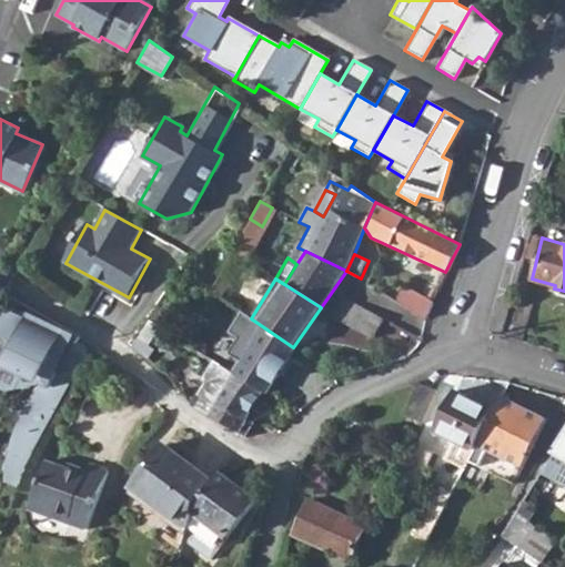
[(424,319),(431,302),(403,285),(394,301),(424,319)]
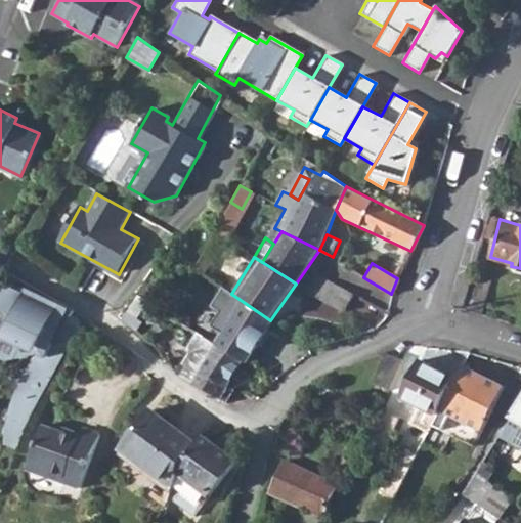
[(471,274),(462,307),(481,313),(489,279),(471,274)]
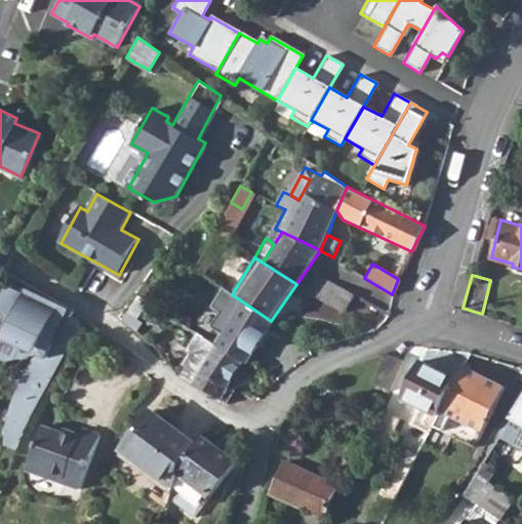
[(331,281),(320,300),(344,313),(355,293),(331,281)]
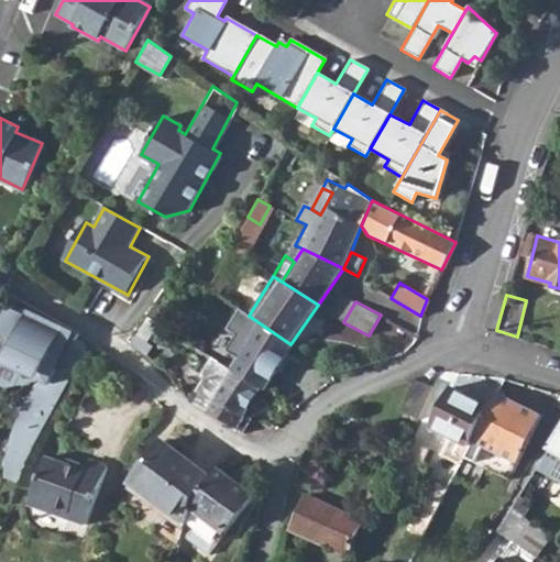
[(6,304),(0,315),(0,327),(17,335),(24,320),(28,315),(6,304)]
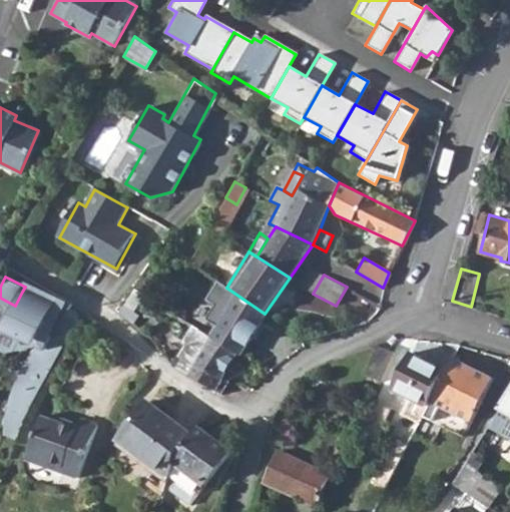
[(25,287),(22,292),(34,298),(31,304),(49,313),(48,316),(31,341),(10,344),(0,339),(0,343),(9,347),(36,343),(46,331),(52,325),(63,313),(68,303),(27,282),(25,287)]
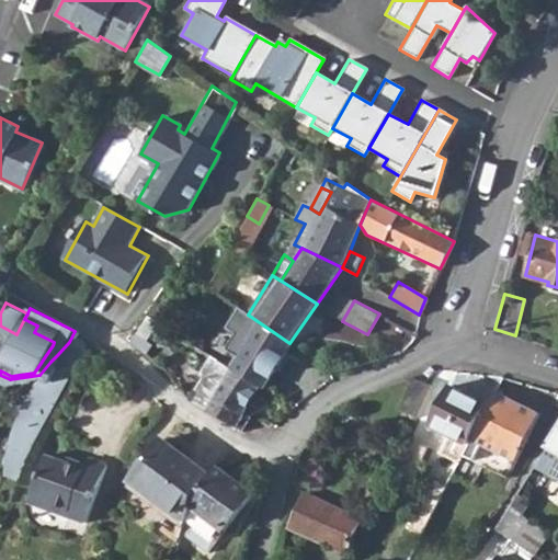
[(235,334),(226,349),(237,355),(229,368),(264,388),(289,343),(248,315),(238,308),(226,328),(235,334)]
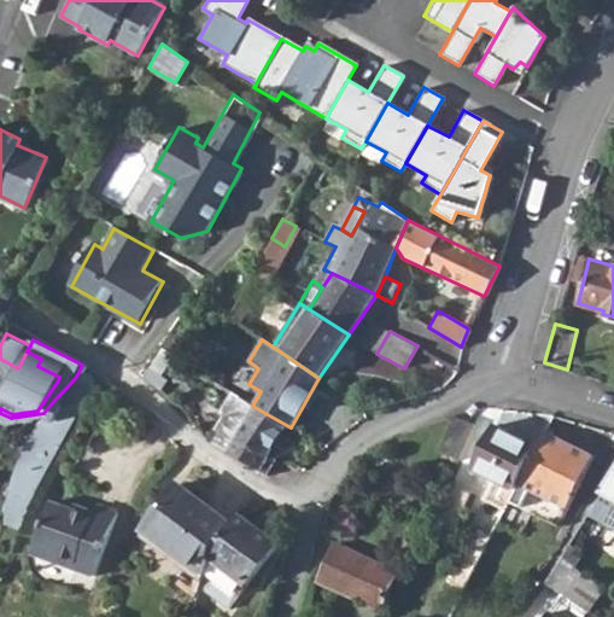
[(161,347),(148,367),(161,374),(165,367),(173,354),(161,347)]
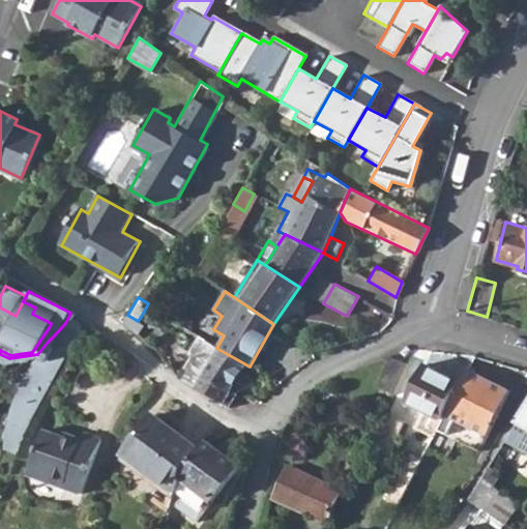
[(0,341),(2,342),(0,347),(0,350),(10,355),(32,352),(50,326),(51,323),(32,314),(35,307),(23,301),(16,316),(0,307),(0,341)]
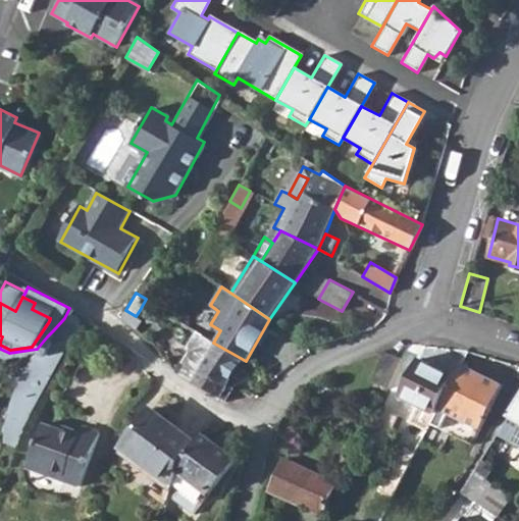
[(80,324),(64,318),(53,330),(47,336),(26,365),(18,381),(20,392),(10,411),(8,443),(18,447),(29,417),(80,324)]
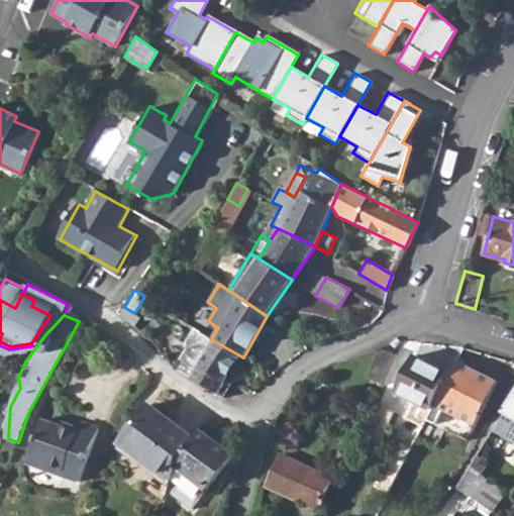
[(201,332),(211,339),(218,327),(208,321),(201,332)]
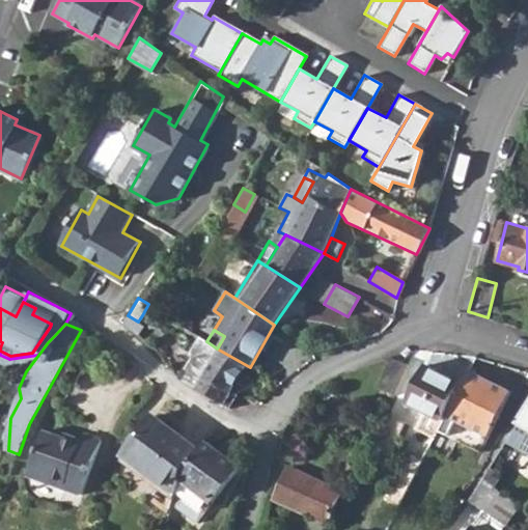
[(174,364),(171,369),(177,379),(194,388),(227,408),(234,395),(228,391),(244,365),(249,368),(250,367),(217,349),(206,341),(198,337),(188,353),(191,354),(183,368),(174,364)]
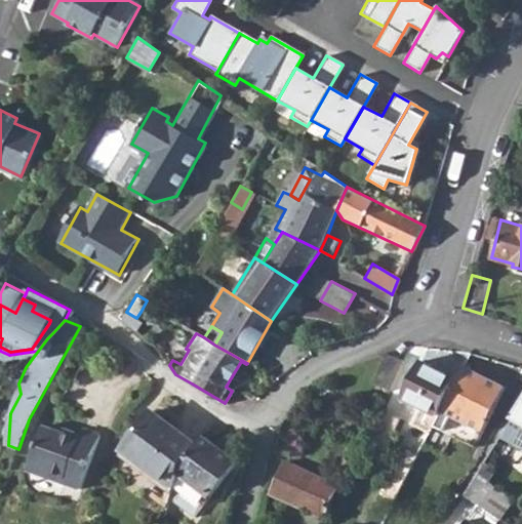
[(384,352),(371,384),(391,392),(403,359),(384,352)]
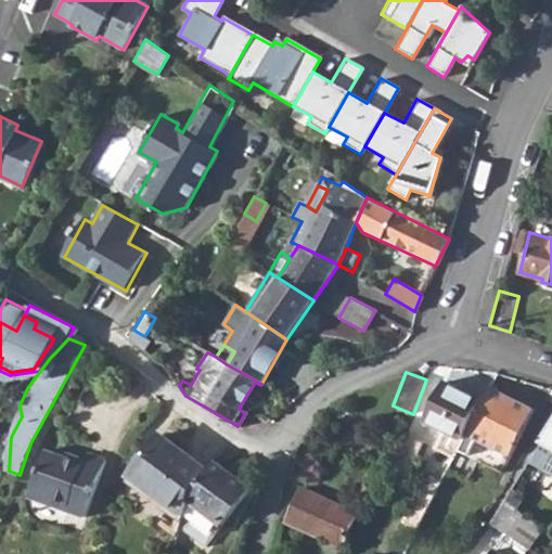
[(444,379),(422,420),(462,440),(464,435),(483,399),(444,379)]
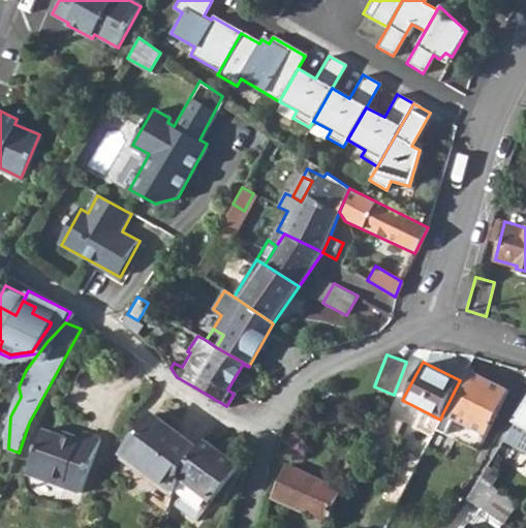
[(460,380),(442,414),(440,420),(435,429),(444,434),(453,418),(487,434),(507,389),(466,370),(460,380)]
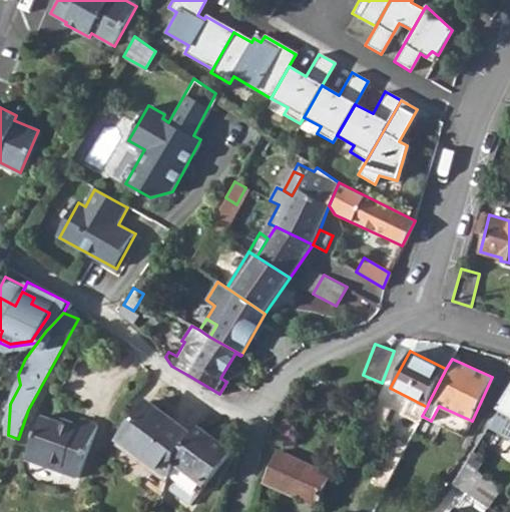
[(486,427),(509,439),(509,385),(496,409),(486,427)]
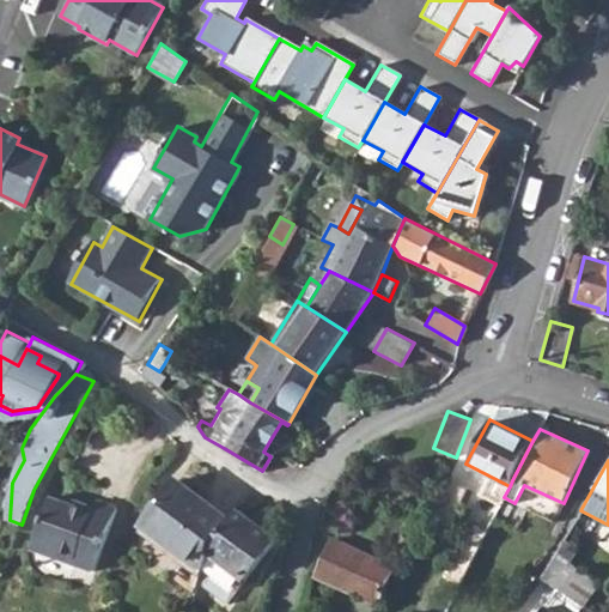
[(175,477),(139,523),(202,570),(205,565),(213,541),(231,517),(175,477)]
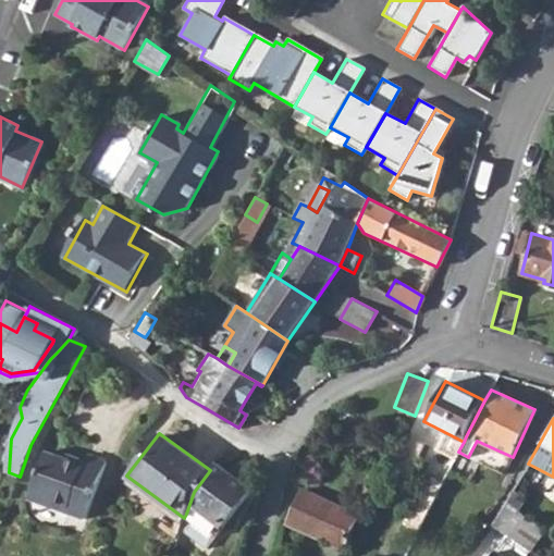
[(403,492),(423,442),(405,434),(384,484),(403,492)]
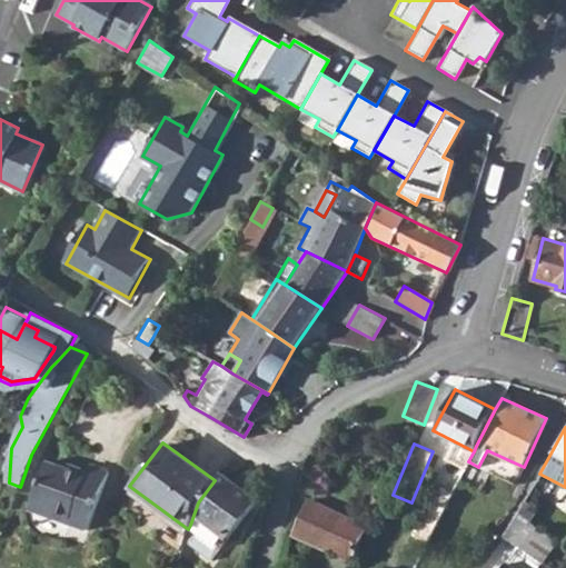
[(46,460),(31,502),(69,516),(67,522),(87,530),(108,470),(89,464),(86,470),(67,464),(66,468),(46,460)]
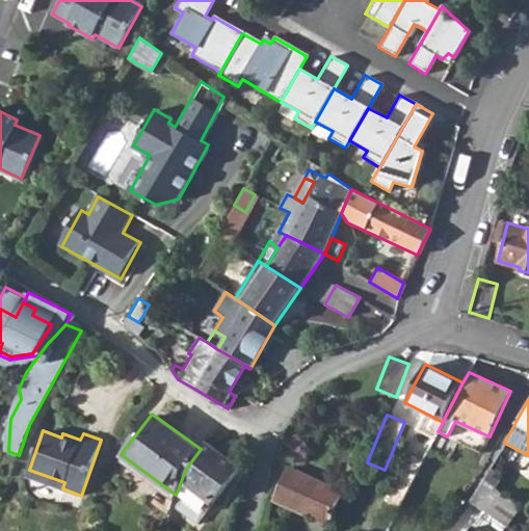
[(201,449),(185,470),(178,490),(208,511),(240,467),(206,441),(201,449)]
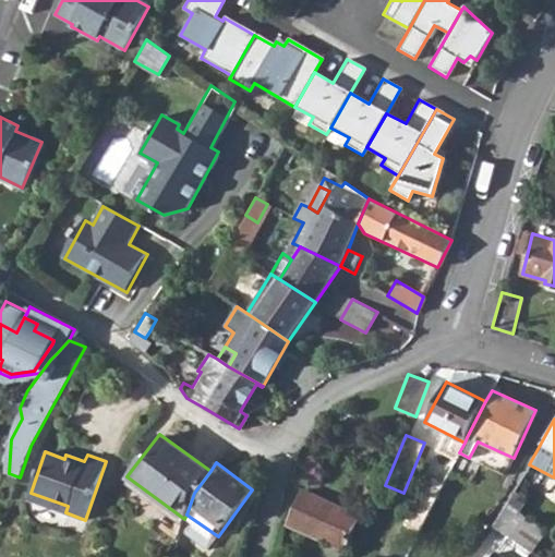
[(302,491),(287,524),(327,542),(345,549),(359,515),(302,491)]
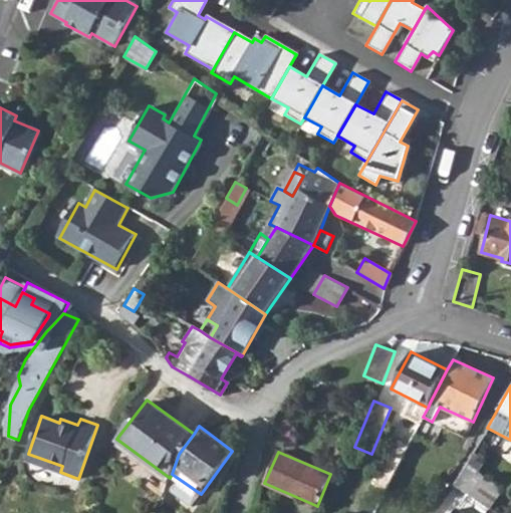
[(25,460),(60,472),(62,466),(28,454),(25,460)]
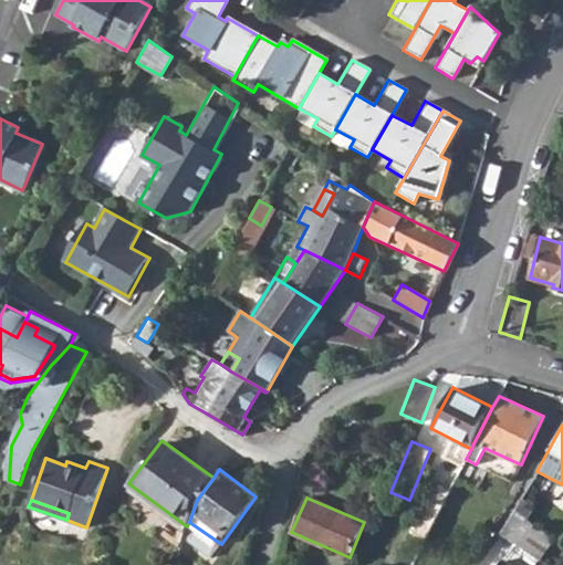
[(518,504),(499,533),(538,560),(552,540),(527,521),(532,513),(518,504)]
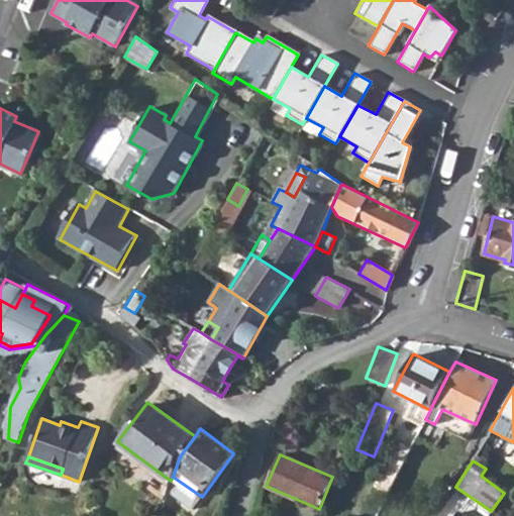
[(298,515),(301,515),(315,515),(319,509),(303,502),(298,515)]
